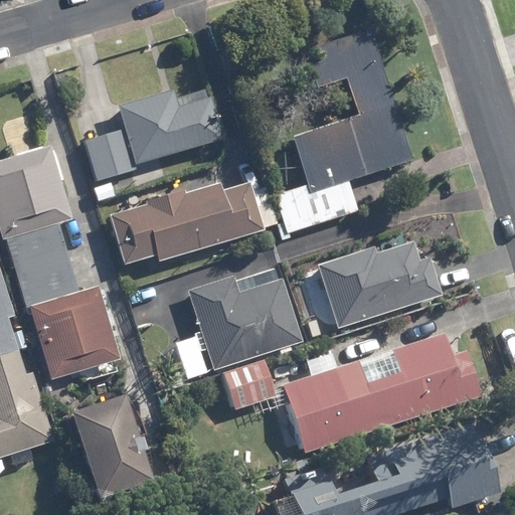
[(306,185),(272,196),(285,234),(356,211),(347,181),(411,161),(370,29),(304,50),(316,89),(345,79),(357,116),(291,137),(306,185)]
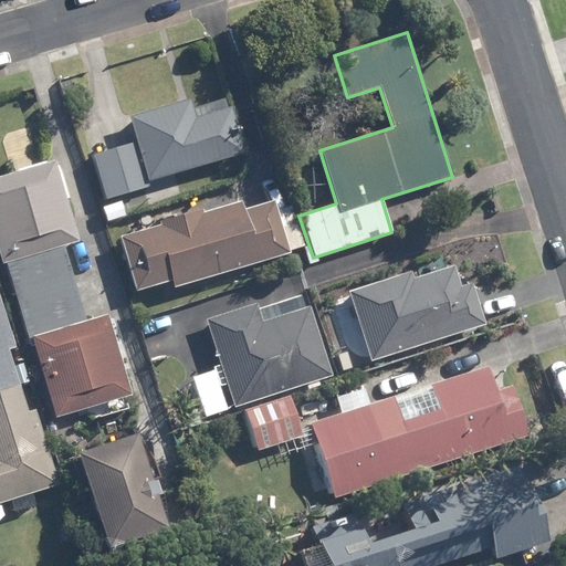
[(189,100),(128,117),(135,143),(92,155),(105,199),(148,187),(146,182),(245,153),(231,105),(195,117),(189,100)]
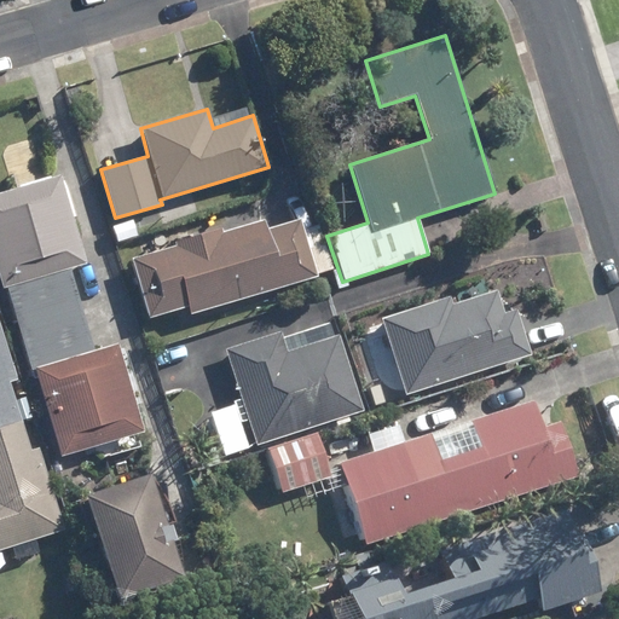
[(68,270),(84,265),(57,177),(0,194),(0,288),(3,288),(15,328),(79,308),(68,270)]
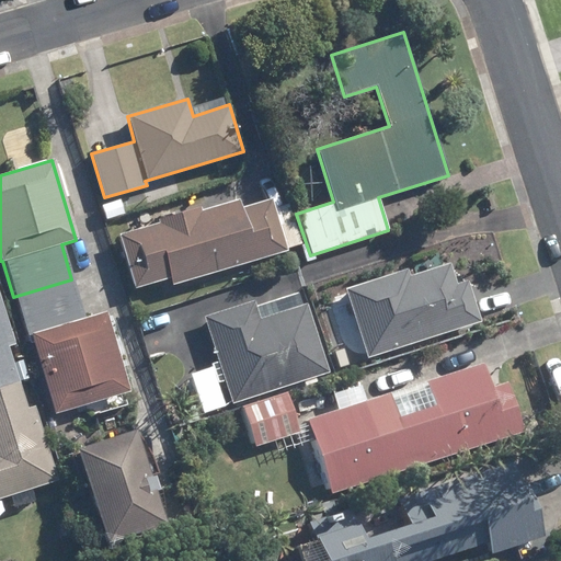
[(169,286),(285,252),(270,198),(238,207),(237,201),(198,213),(197,208),(157,220),(158,224),(118,236),(134,289),(167,279),(169,286)]
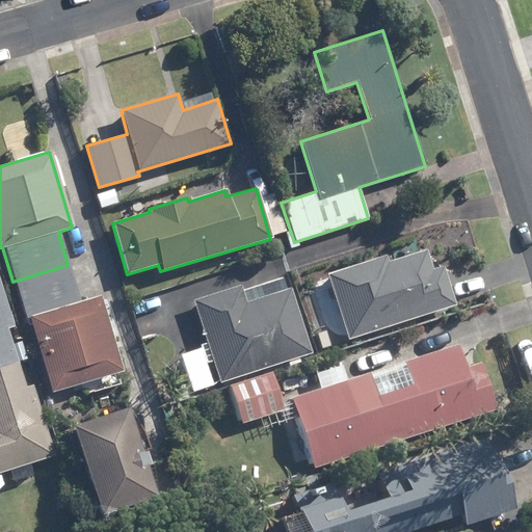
[(113,190),(95,195),(99,209),(117,204),(113,190)]
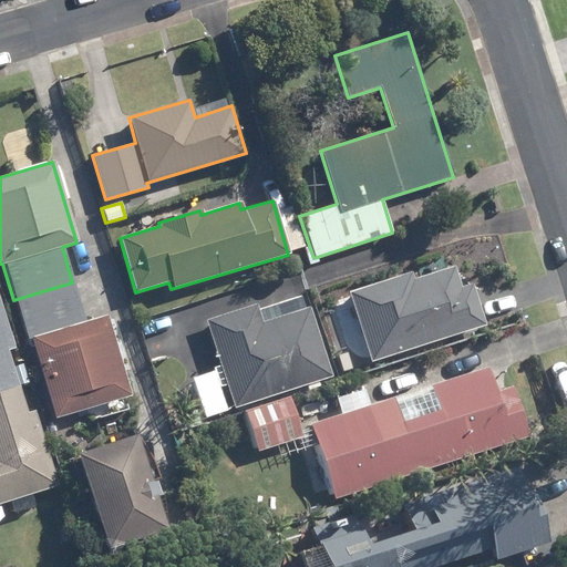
[(315,263),(309,247),(302,249),(308,265),(315,263)]
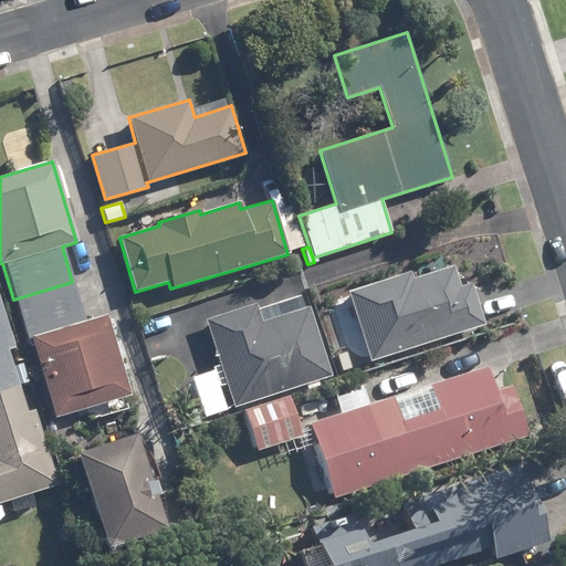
[(410,273),(347,293),(369,363),(485,326),(471,283),(459,286),(452,265),(412,279),(410,273)]
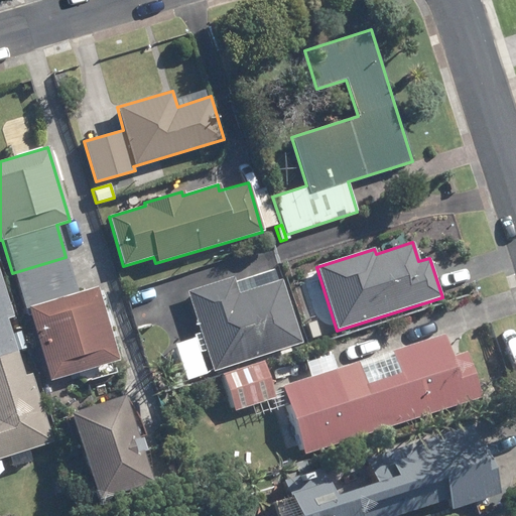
[(66,257),(12,273),(25,317),(28,317),(47,382),(117,361),(95,288),(77,294),(66,257)]
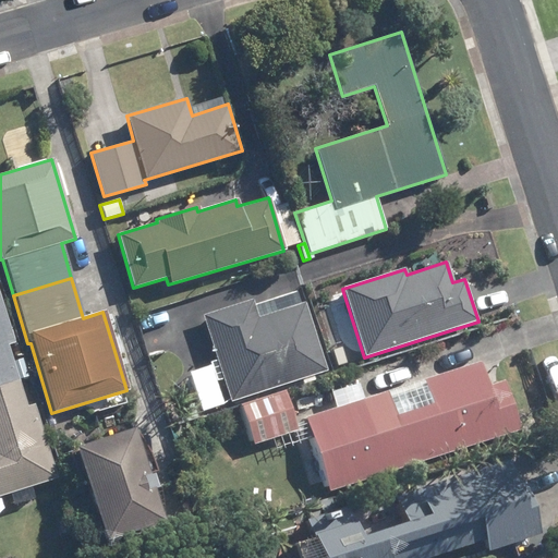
[(7,346),(14,343),(0,298),(0,386),(17,381),(7,346)]
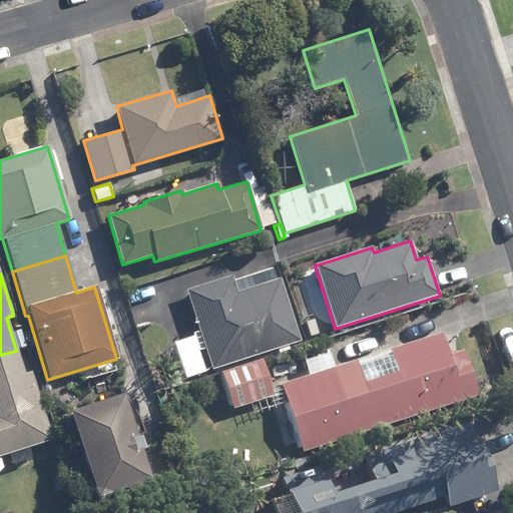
[(231,275),(185,290),(211,371),(300,343),(279,279),(236,292),(231,275)]
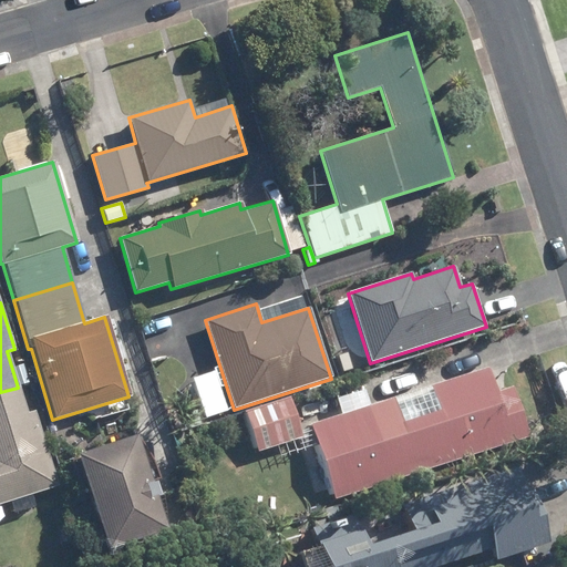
[(351,368),(346,352),(330,358),(334,373),(351,368)]
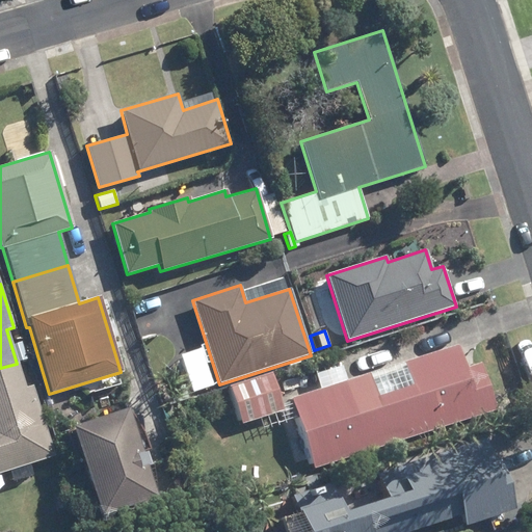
[(457,345),(291,398),(314,471),(497,411),(481,363),(464,368),(457,345)]
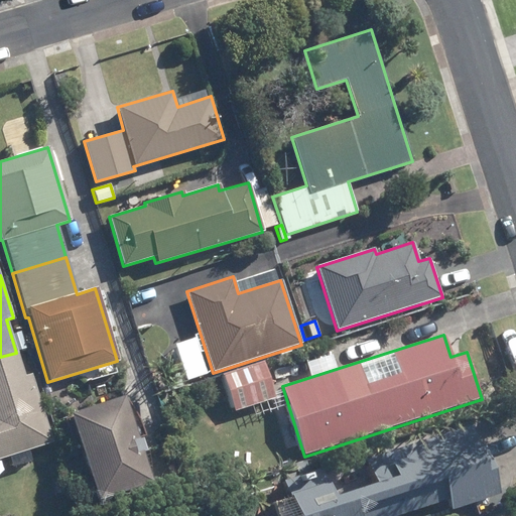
[(207,375),(195,339),(175,345),(186,380),(207,375)]
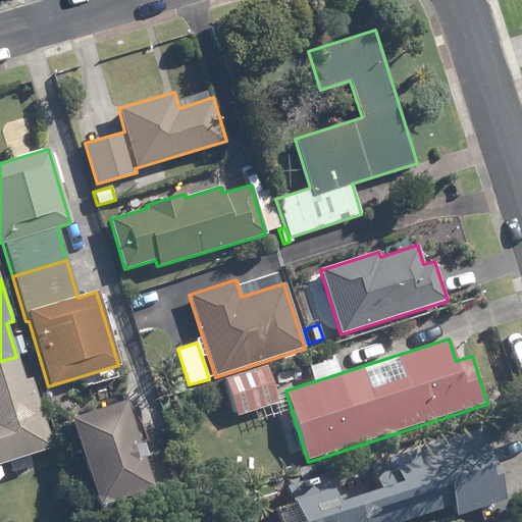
[(0,361),(0,464),(53,448),(32,379),(23,381),(16,357),(0,361)]
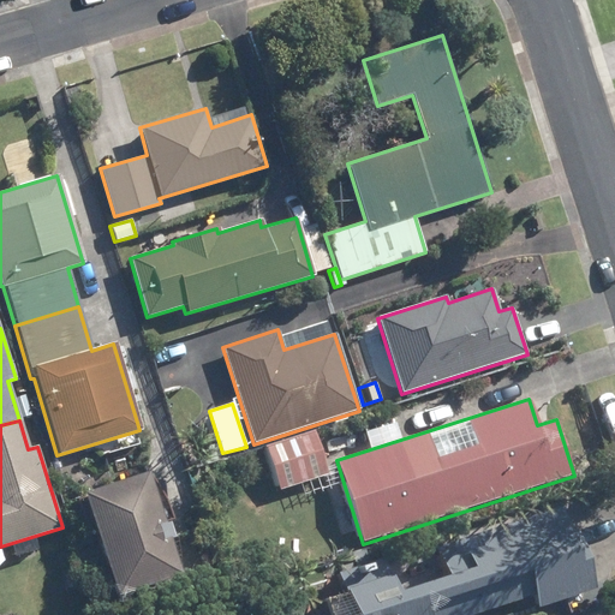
[(327,476),(314,435),(266,451),(278,490),(327,476)]
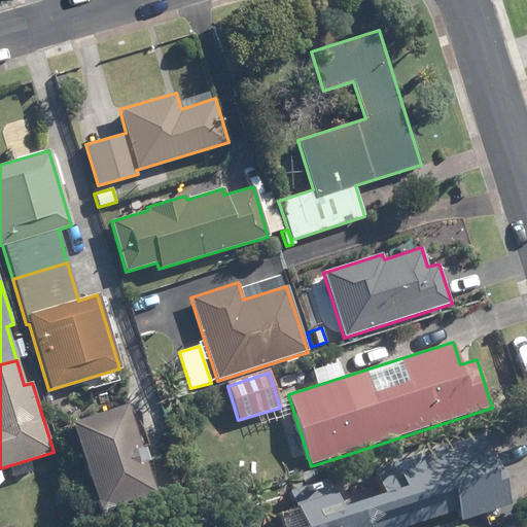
[(141,460),(135,463),(132,451),(138,449),(125,407),(70,423),(97,513),(152,496),(141,460)]
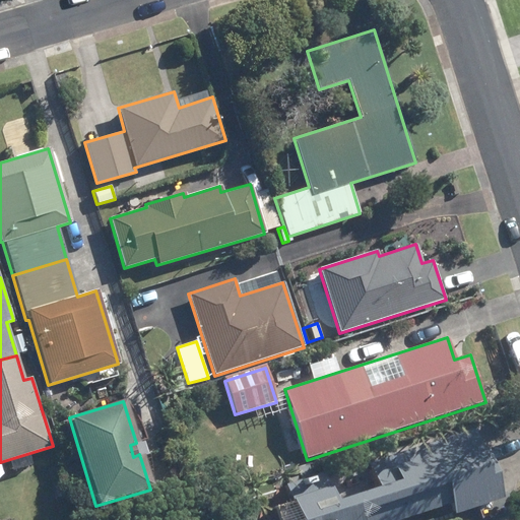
[(474,428),(370,461),(379,490),(334,504),(324,472),(288,482),(300,519),(403,519),(452,505),(454,513),(505,497),(491,449),(482,452),(474,428)]
